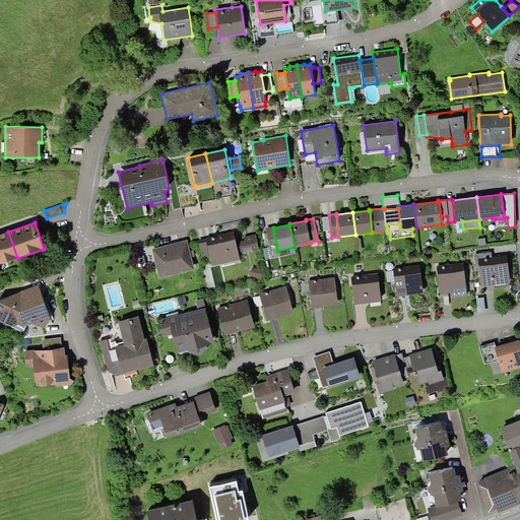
[(276,245),(273,228),(266,229),(270,247),(276,245)]
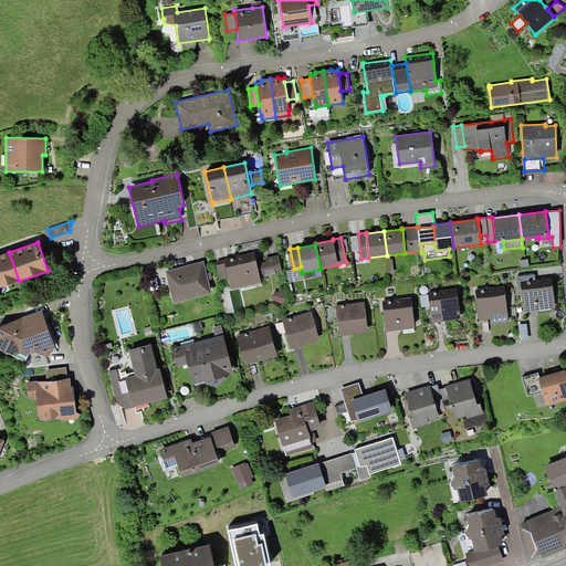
[(0,286),(19,281),(9,252),(0,254),(0,286)]
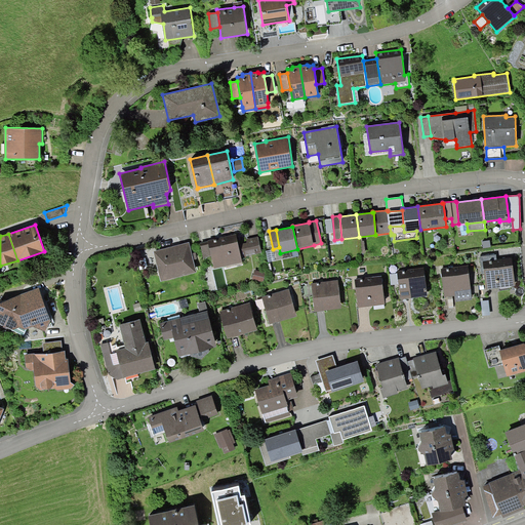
[(238,244),(236,234),(200,243),(203,257),(211,256),(214,269),(242,263),(241,257),(238,244)]
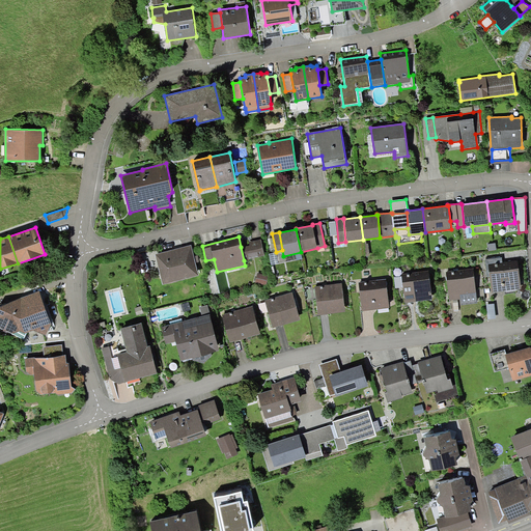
[(250,245),(241,247),(244,260),(264,255),(261,240),(249,242),(250,245)]
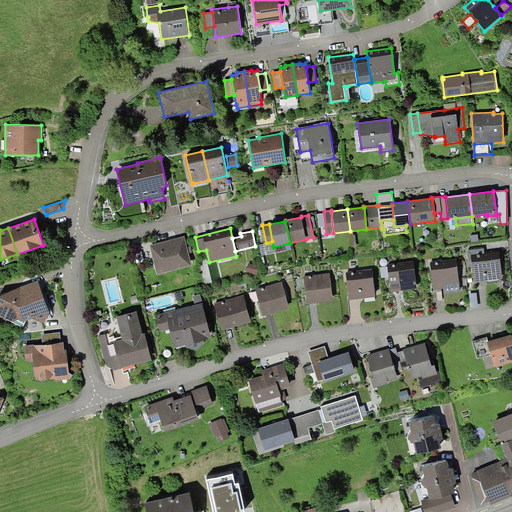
[(192,265),(189,253),(187,247),(184,236),(149,245),(157,274),(192,265)]
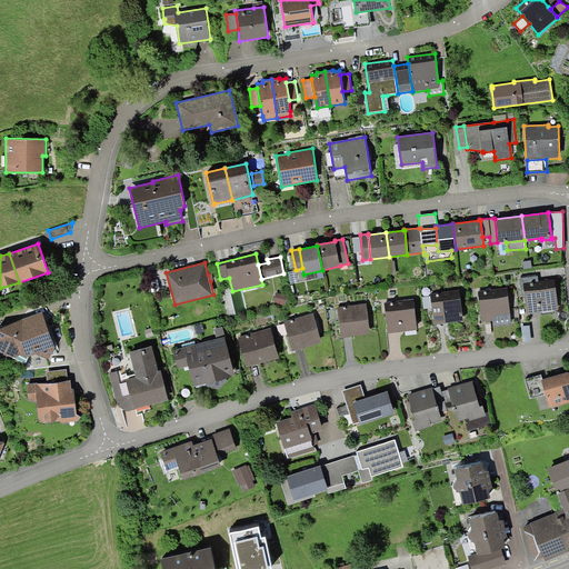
[(298,282),(296,270),(289,272),(290,283),(298,282)]
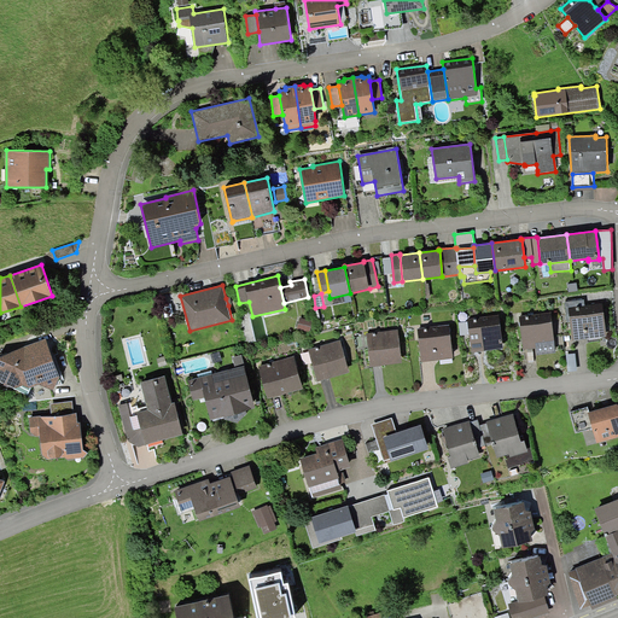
[(586,314),(584,301),(565,302),(567,322),(570,322),(570,316),(586,314)]
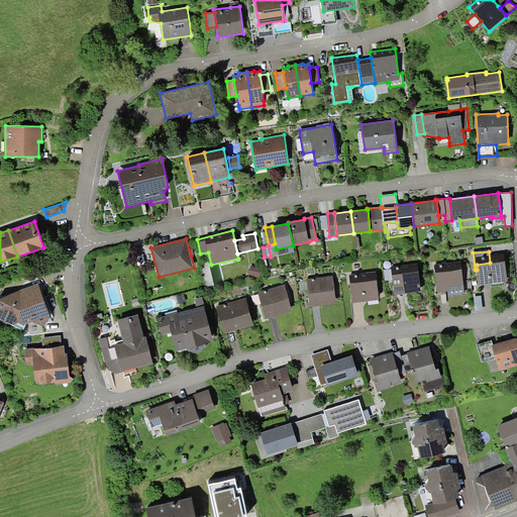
[(461,262),(434,265),(437,293),(448,291),(449,297),(464,295),(461,262)]
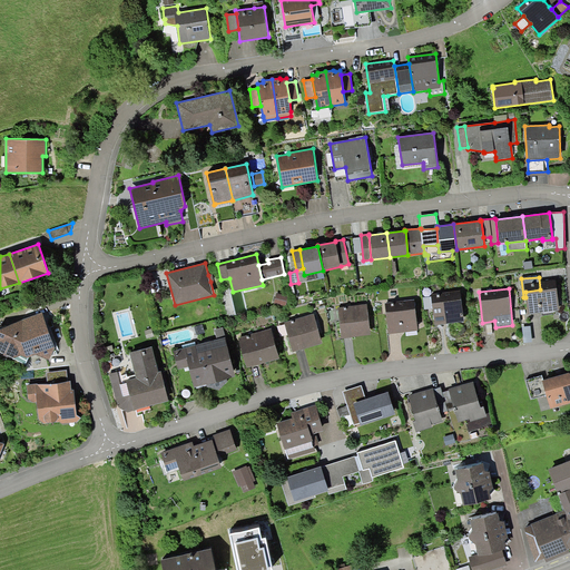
[(540,290),(526,292),(526,297),(528,314),(560,311),(557,288),(540,290)]
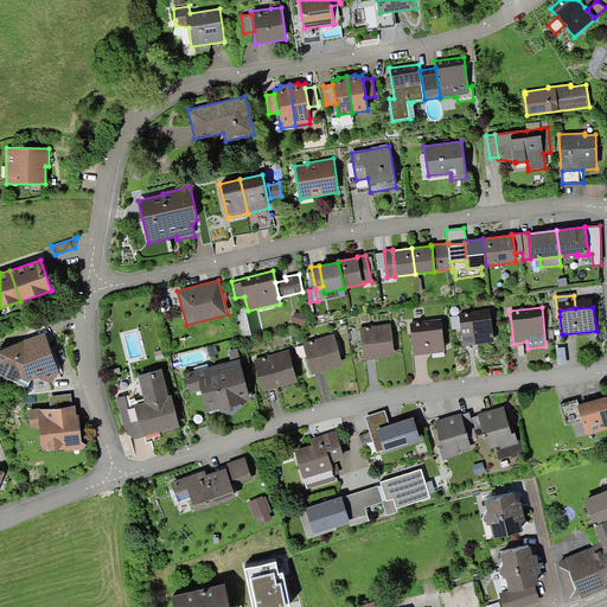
[(491,310),(459,313),(462,346),(494,342),(491,310)]
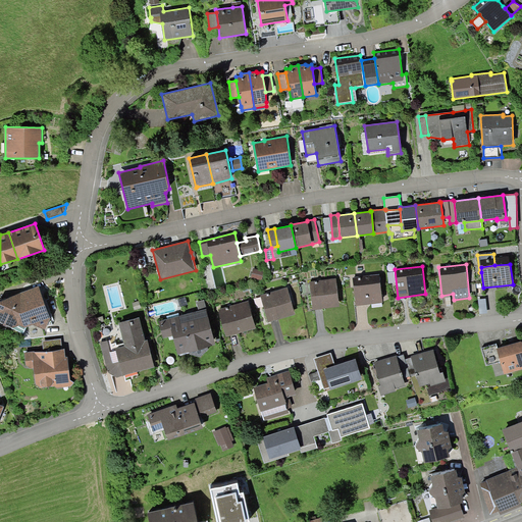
[(264,270),(253,268),(251,277),(262,280),(264,270)]
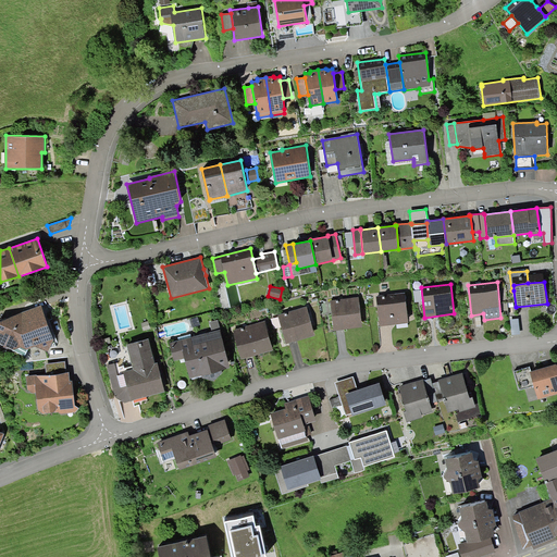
[(405,293),(376,296),(380,326),(408,322),(405,293)]
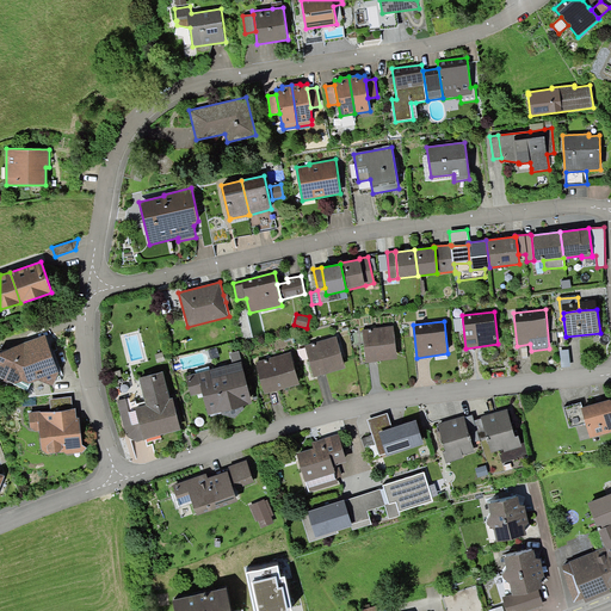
[(394,326),(363,329),(366,363),(397,358),(394,326)]
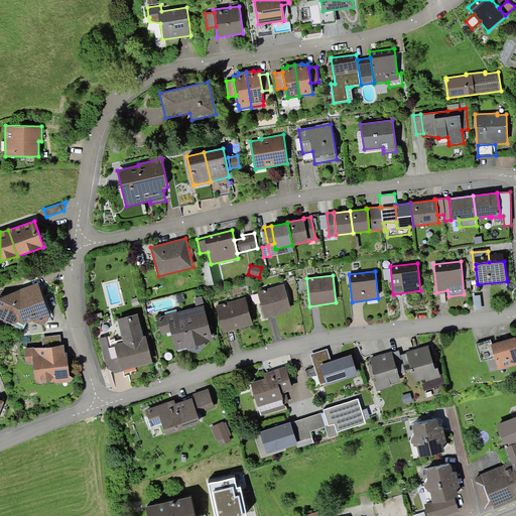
[(50,314),(38,282),(20,289),(0,297),(0,317),(12,325),(19,321),(24,324),(26,324),(32,320),(44,326),(50,314)]
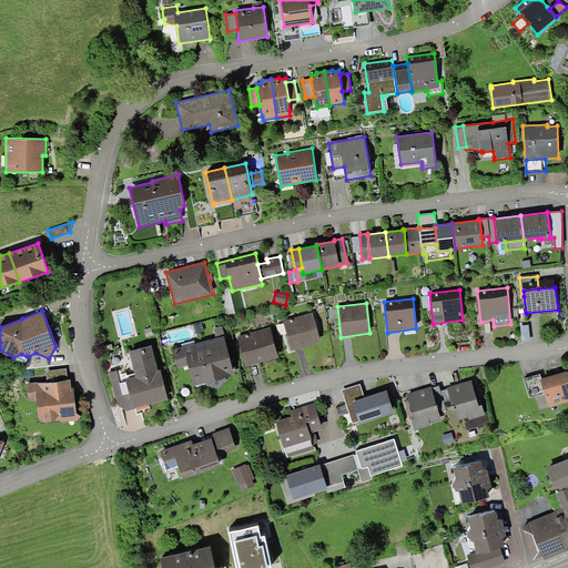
[(313,313),(283,321),(292,351),(321,343),(313,313)]
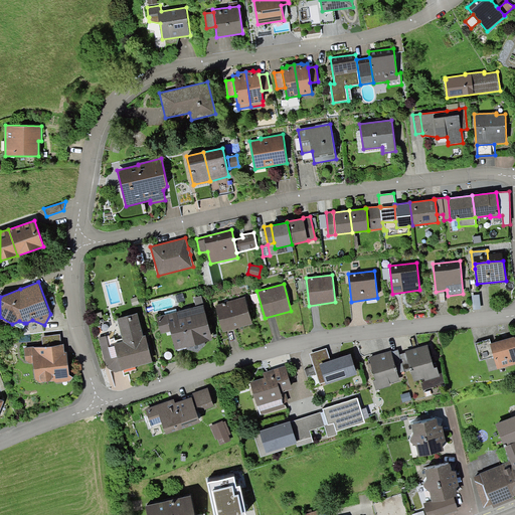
[(185,301),(183,293),(175,295),(177,303),(185,301)]
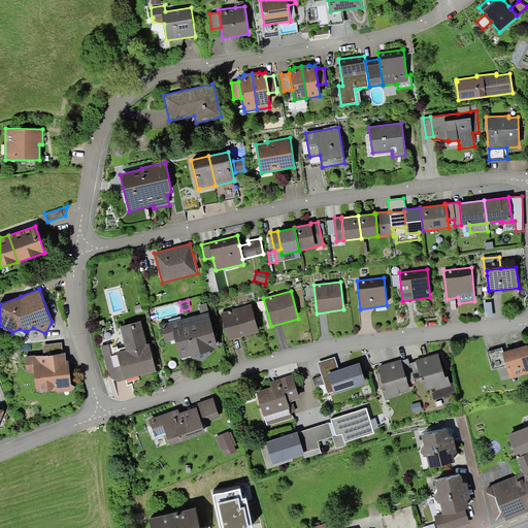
[(492,302),(484,302),(486,318),(493,317),(492,302)]
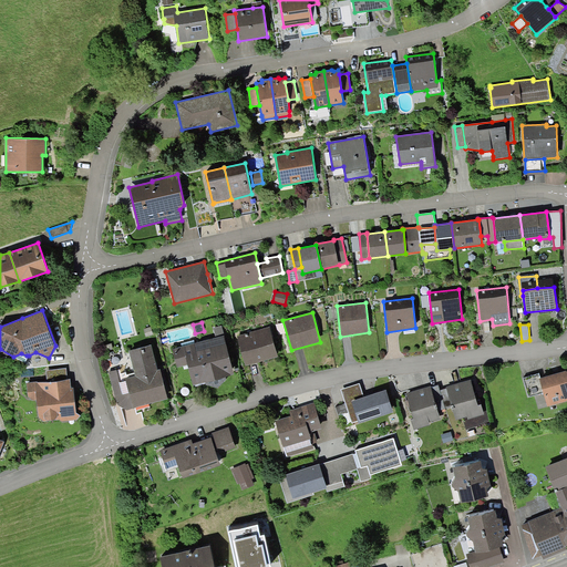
[(216,338),(225,336),(222,326),(214,328),(216,338)]
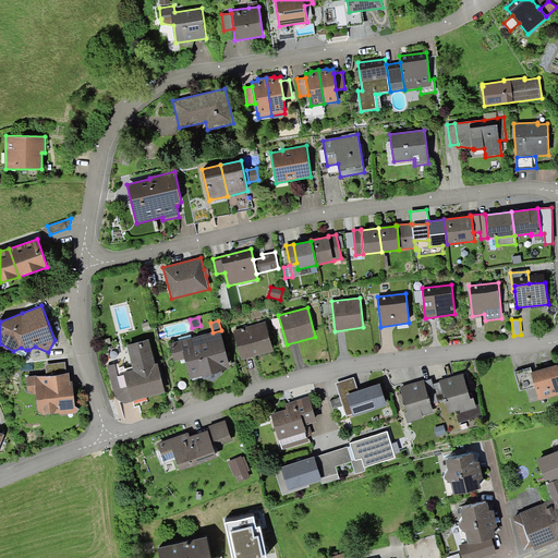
[(266,323),(233,331),(241,360),(274,351),(266,323)]
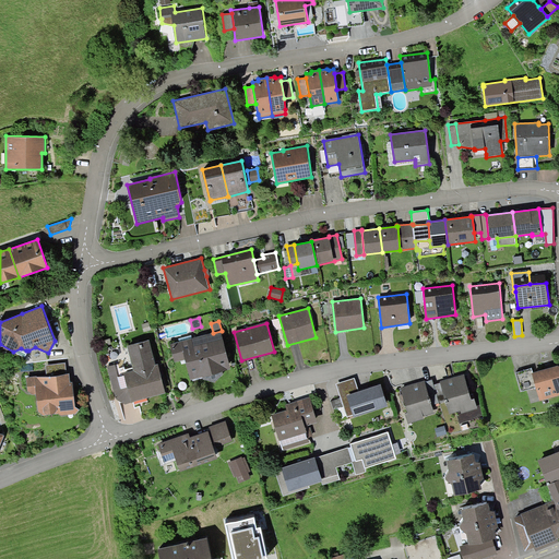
[(213,333),(170,344),(176,363),(186,359),(191,379),(230,369),(222,331),(213,333)]
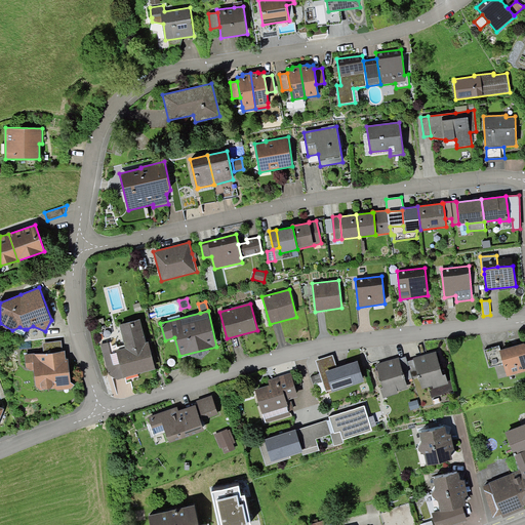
[(108,342),(101,345),(110,375),(118,379),(156,369),(149,341),(146,341),(139,319),(119,325),(125,348),(110,351),(108,342)]
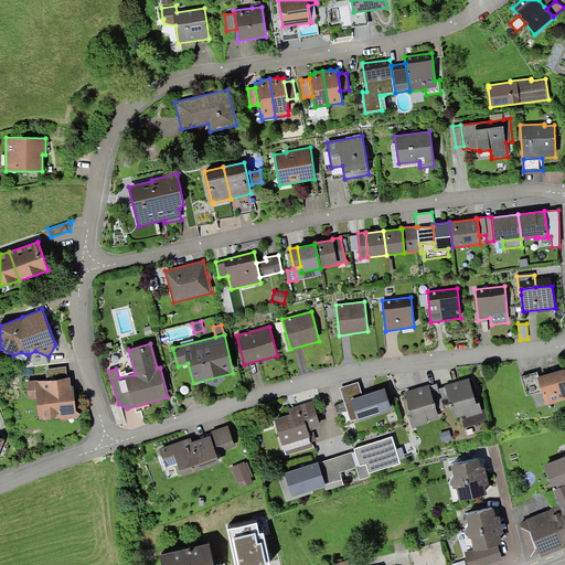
[(48,380),(67,377),(66,366),(46,369),(48,380)]
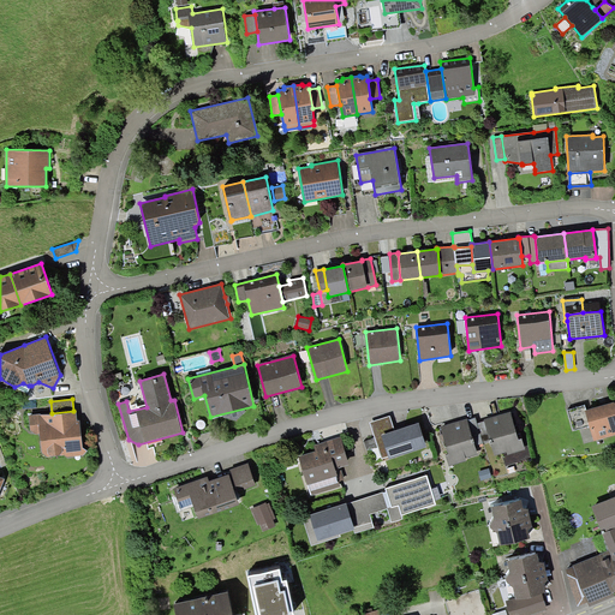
[(614,400),(586,410),(585,411),(590,427),(593,441),(614,435),(614,400)]
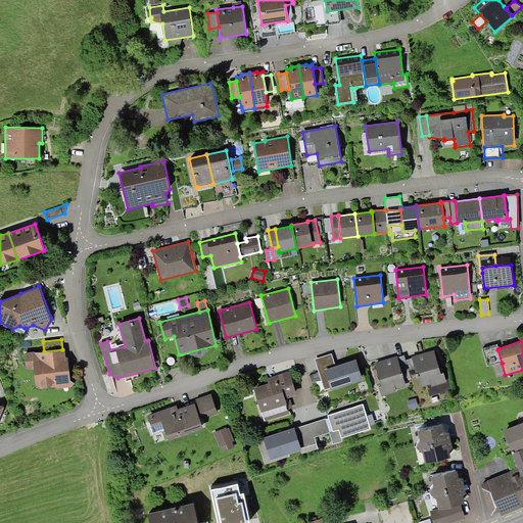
[(487,366),(502,363),(497,349),(498,348),(497,344),(482,348),(487,366)]
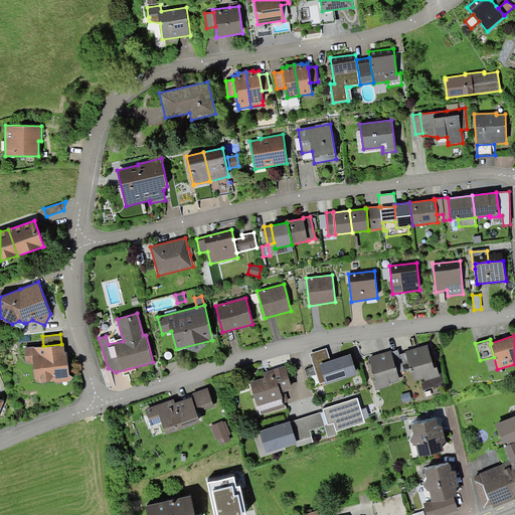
[(43,346),(24,347),(26,360),(30,363),(33,363),(35,379),(39,382),(53,381),(55,382),(70,380),(73,377),(69,375),(67,352),(64,352),(63,344),(61,344),(43,346)]
